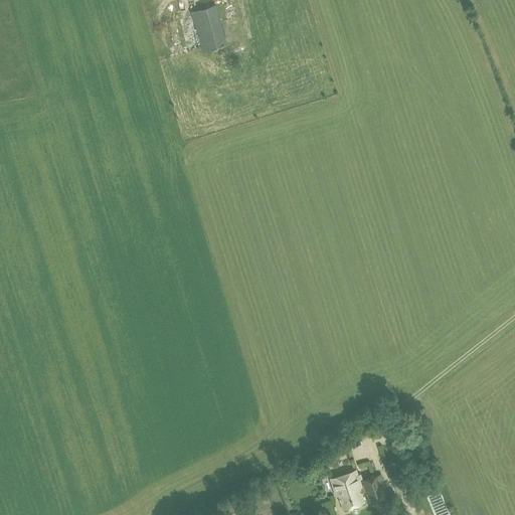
[(192,11),(202,50),(227,43),(221,23),(216,4),(192,11)]
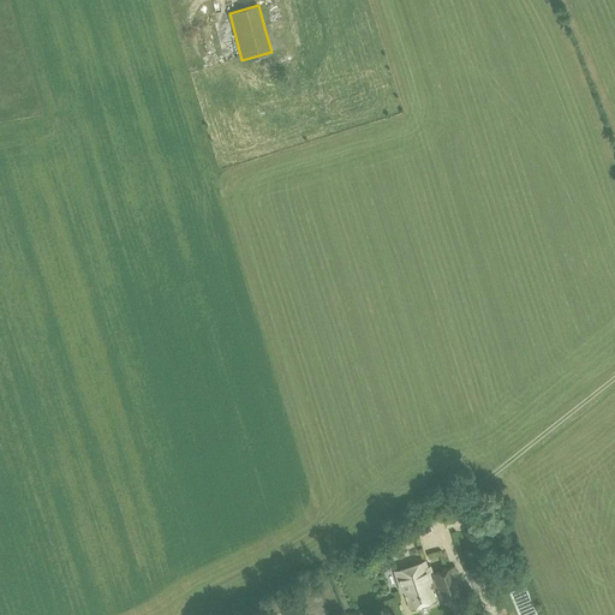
[(256,144),(250,147),(255,157),(261,155),(256,144)]
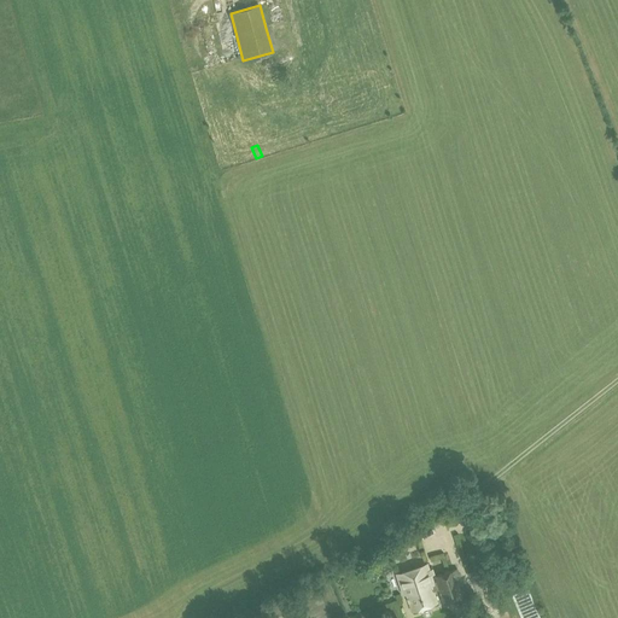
[(427,524),(444,517),(439,507),(423,514),(427,524)]
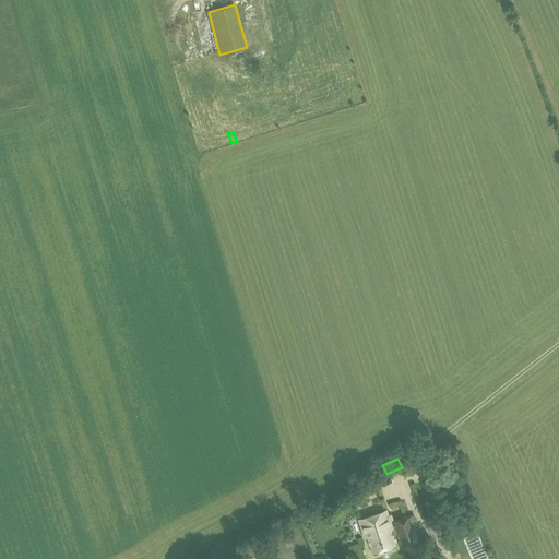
[(359,520),(366,538),(368,537),(373,552),(395,545),(391,531),(393,530),(387,510),(359,520)]
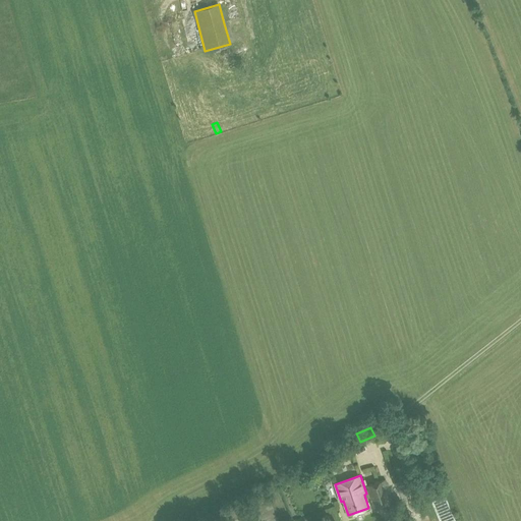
[(368,498),(378,505),(391,487),(377,476),(367,488),(373,491),(368,498)]
